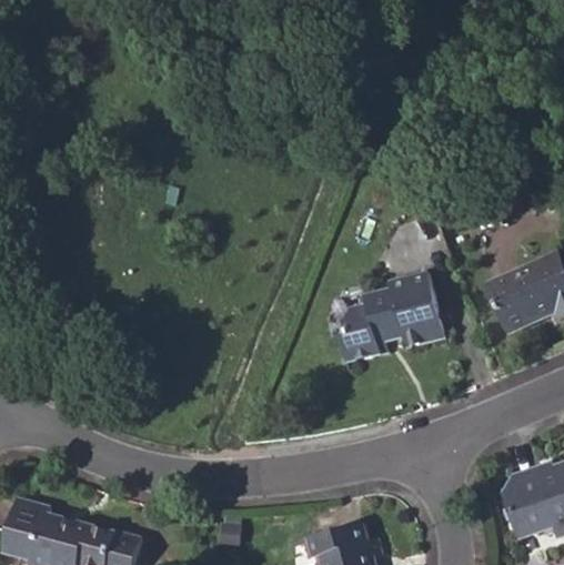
[(563,274),(563,275),(556,259),(490,285),(509,331),(552,312),(556,322),(563,319),(563,274)]
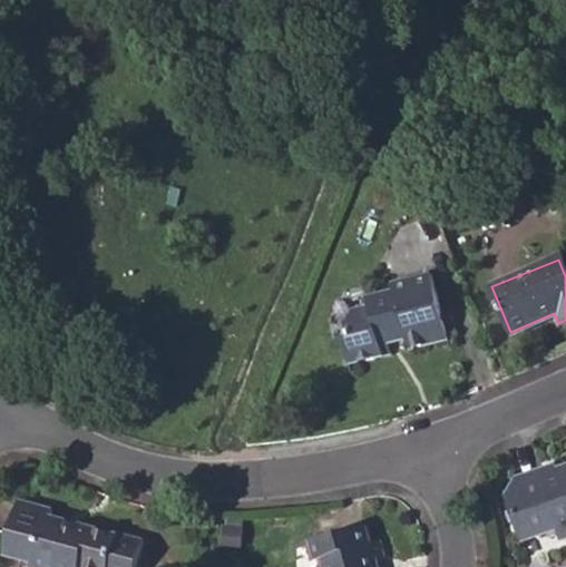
[(378,342),(384,340),(403,335),(406,346),(446,336),(430,274),(390,284),(392,292),(366,297),(367,305),(351,310),(345,320),(350,334),(341,338),(348,361),(380,353),(378,342)]
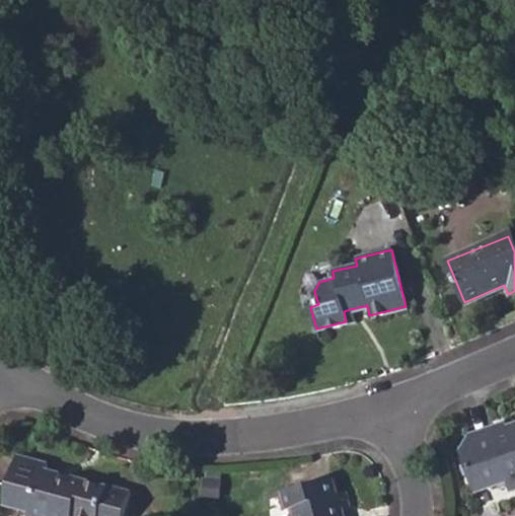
[(344,311),(346,321),(353,319),(350,309),(344,311)]
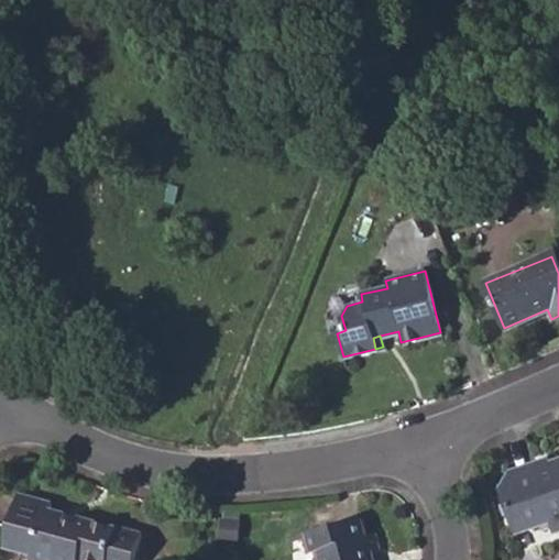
[(534,462),(510,470),(500,489),(514,531),(549,519),(552,529),(558,527),(558,458),(548,462),(549,467),(537,470),(534,462)]
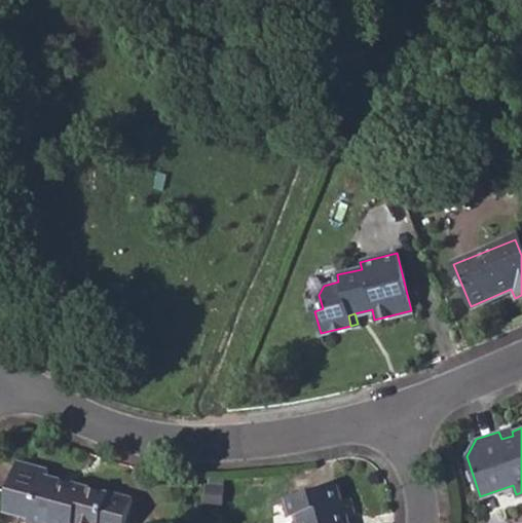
[(498,432),(501,439),(513,436),(512,432),(510,427),(498,432)]
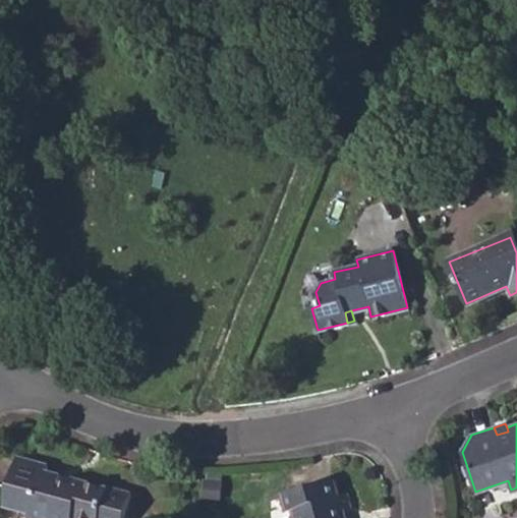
[(51,469),(39,466),(40,462),(14,455),(1,501),(27,508),(25,517),(26,517),(69,517),(71,515),(82,517),(124,517),(130,494),(72,476),(70,483),(49,476),(51,469)]
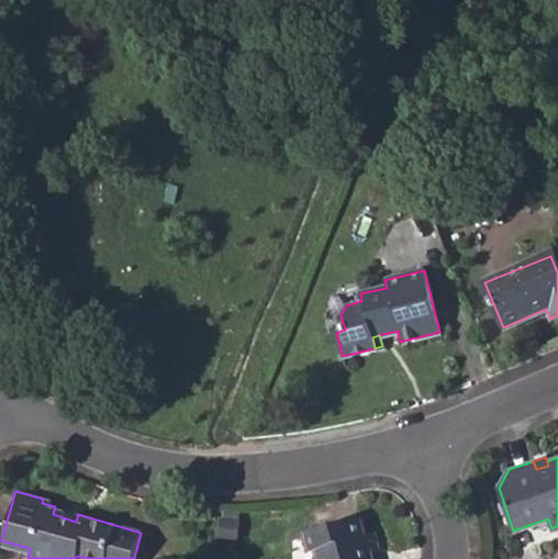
[(55,506),(53,514),(76,522),(78,514),(55,506)]
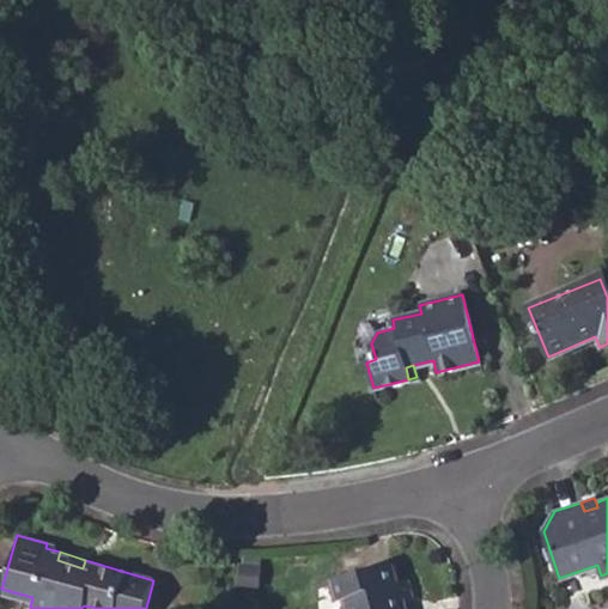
[(403,600),(411,597),(406,579),(395,582),(390,565),(328,579),(334,602),(342,600),(344,608),(400,608),(397,601),(403,600)]
